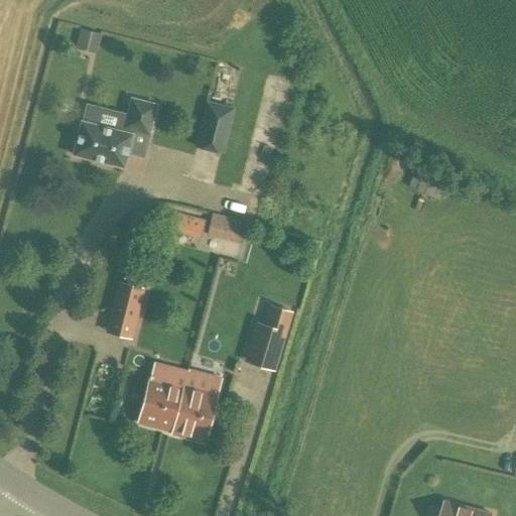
[(96,53),(101,33),(80,28),(76,48),(96,53)]
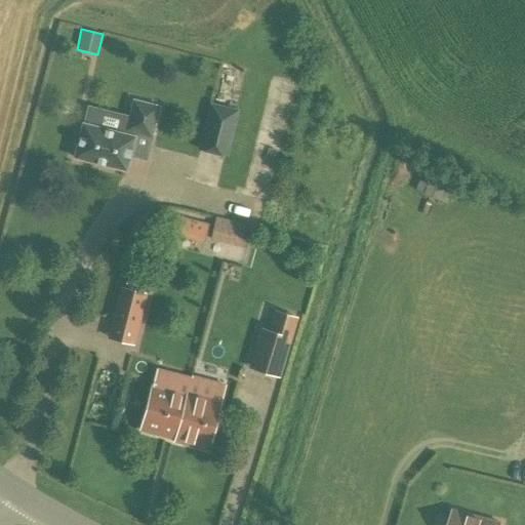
[(151,136),(158,107),(133,101),(128,120),(120,118),(117,132),(82,123),(74,157),(125,170),(134,132),(151,136)]
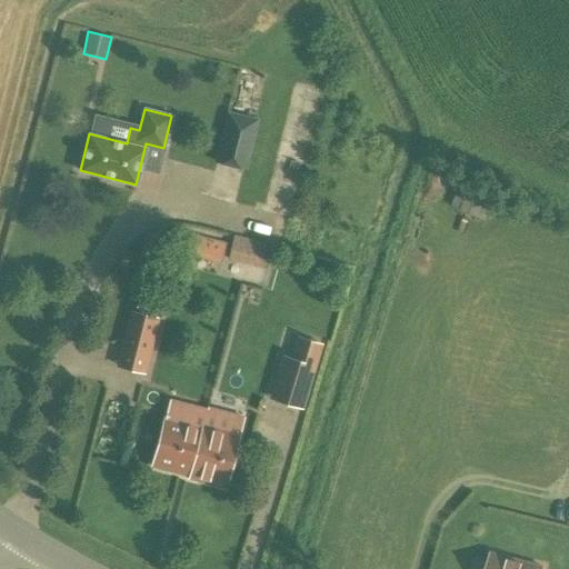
[(245,169),(257,120),(228,113),(216,162),(245,169)]
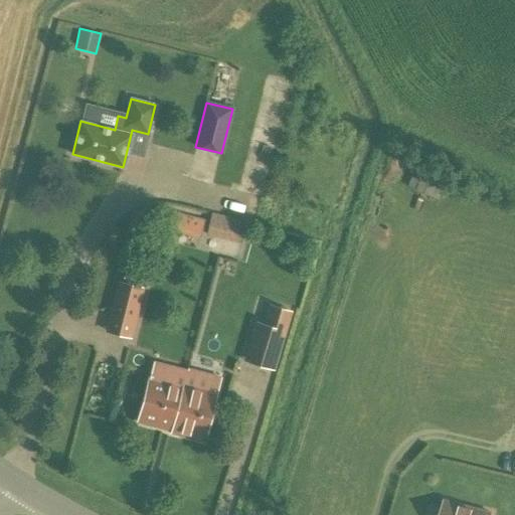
[(202,234),(208,219),(175,208),(169,223),(202,234)]
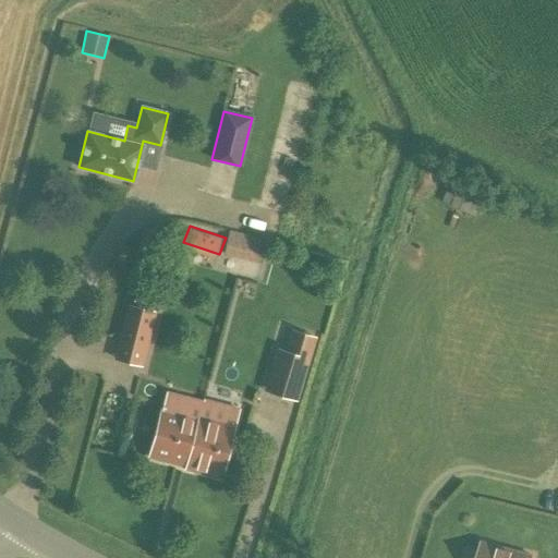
[(261,264),(266,238),(230,229),(223,254),(261,264)]
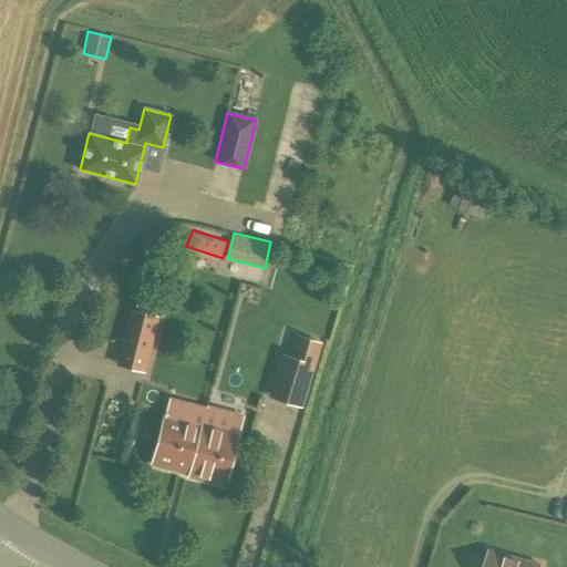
[(144,372),(158,317),(130,309),(115,366),(144,372)]
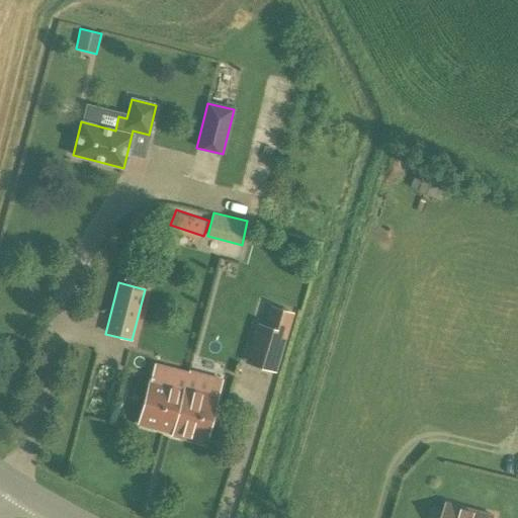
[(276,373),(294,312),(269,305),(263,326),(257,324),(245,363),(276,373)]
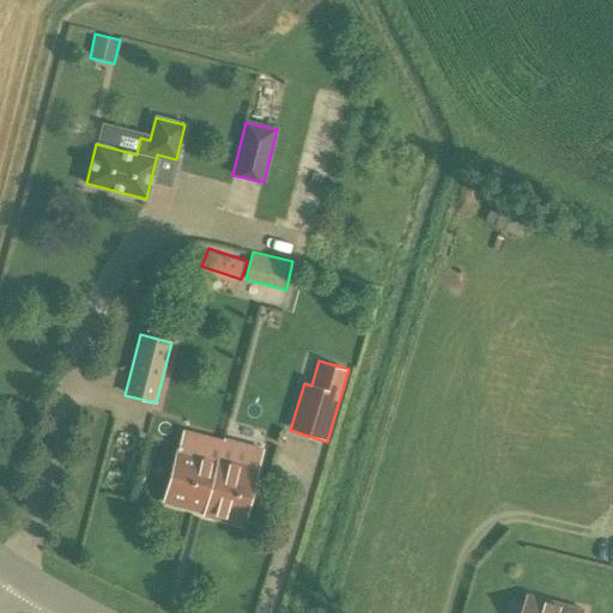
[(205,513),(218,462),(176,451),(163,501),(204,511),(204,513),(205,513)]
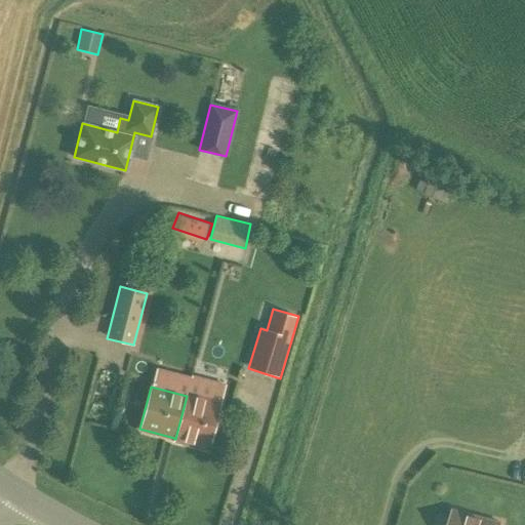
[(204,401),(187,396),(175,439),(174,439),(173,443),(207,452),(221,398),(206,394),(204,401)]
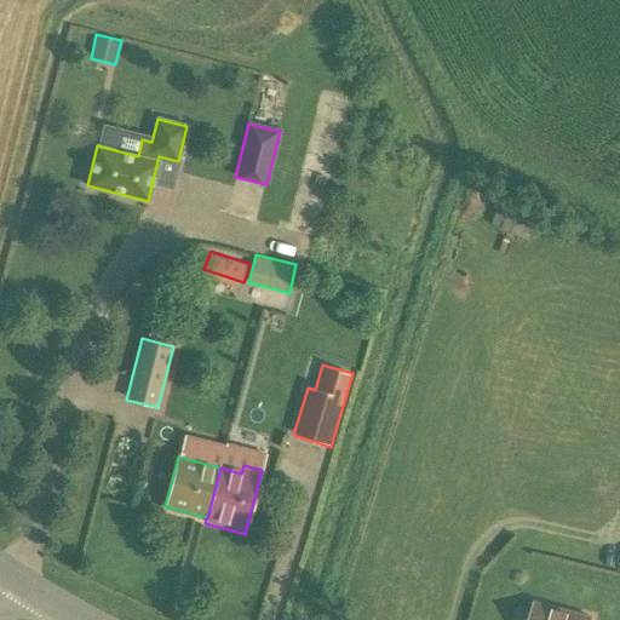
[(589,619),(591,616),(535,602),(529,619),(589,619)]
